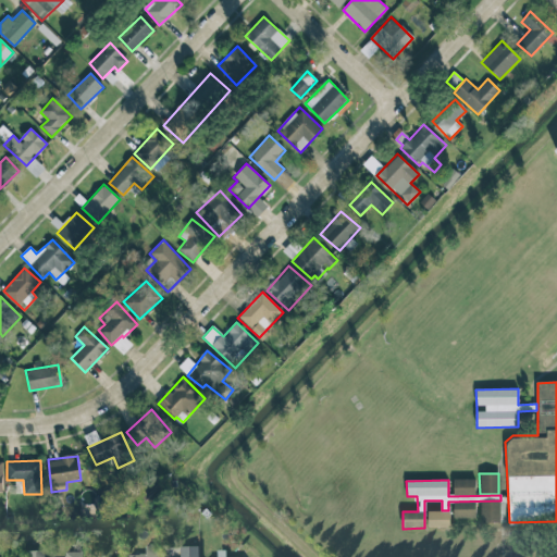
[(456,481),(475,481),(475,521),(457,521),(456,481)]
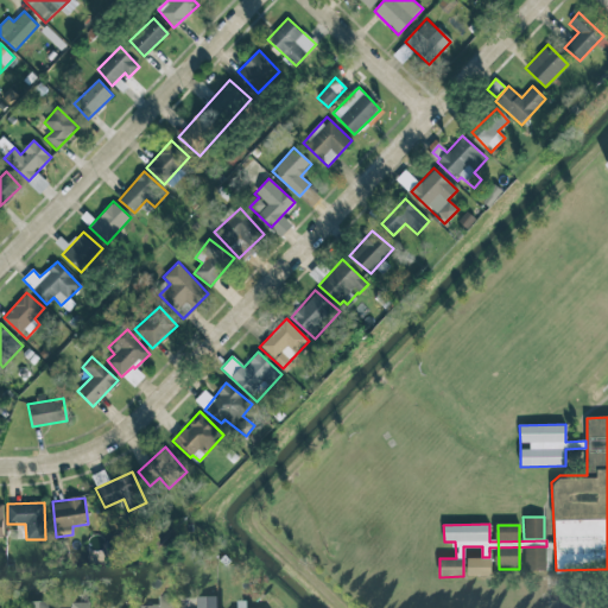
[(524,546),(544,546),(544,568),(525,568),(524,546)]
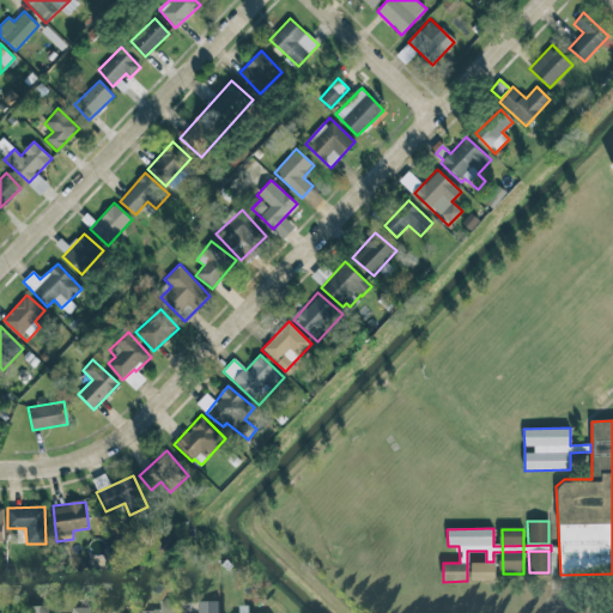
[(496,581),(495,563),(471,563),(471,582),(496,581)]
